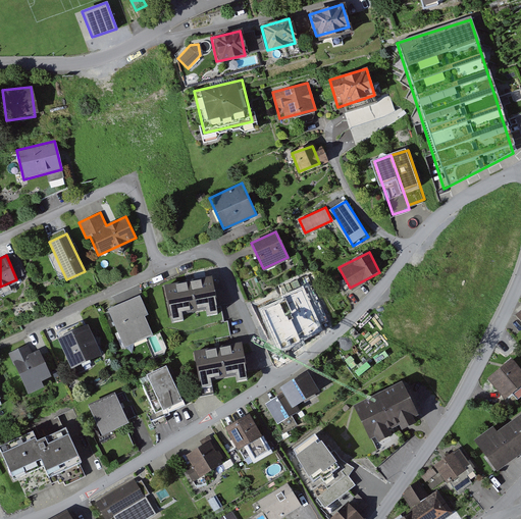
[(165,286),(170,313),(215,304),(210,277),(165,286)]
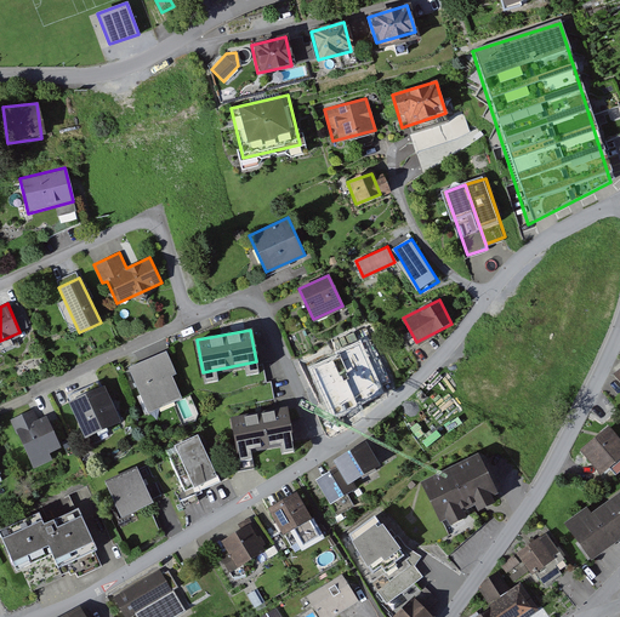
[(360,340),(306,364),(329,415),(384,390),(360,340)]
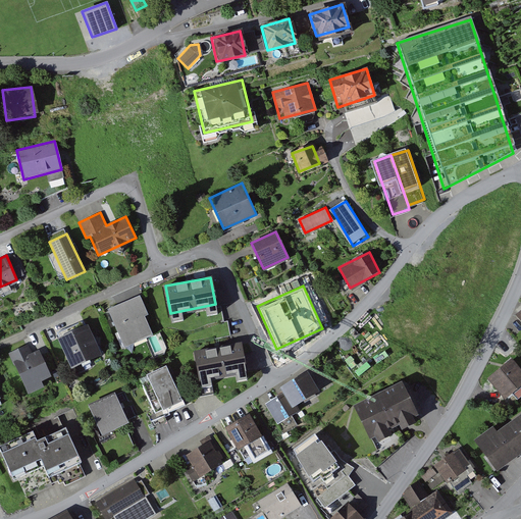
[(107,308),(123,345),(151,332),(134,296),(107,308)]
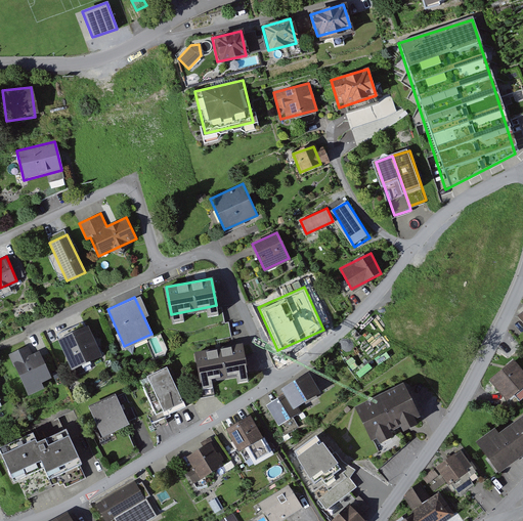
[(57,337),(71,368),(99,356),(86,324),(57,337)]
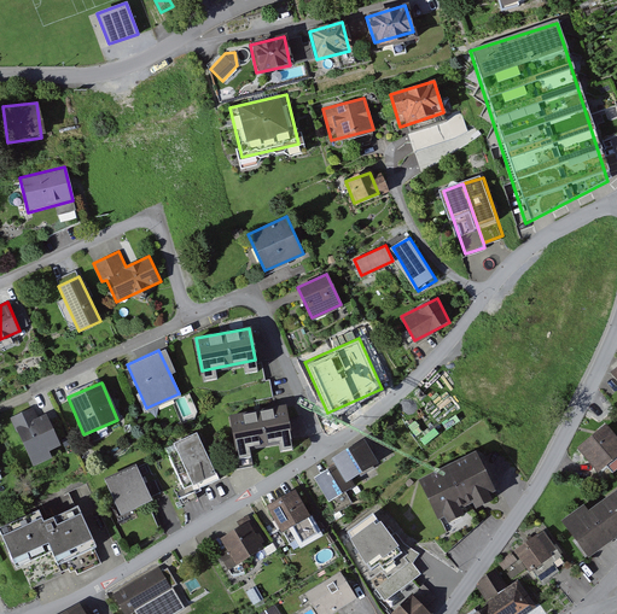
[(12,415),(34,466),(54,457),(51,449),(59,445),(45,411),(36,415),(31,407),(12,415)]
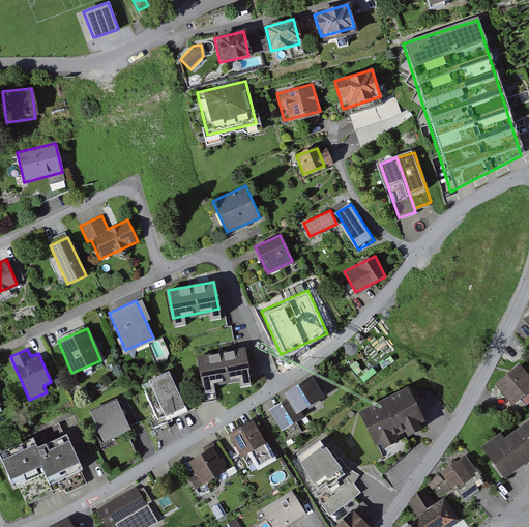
[(197,357),(202,387),(250,379),(244,349),(197,357)]
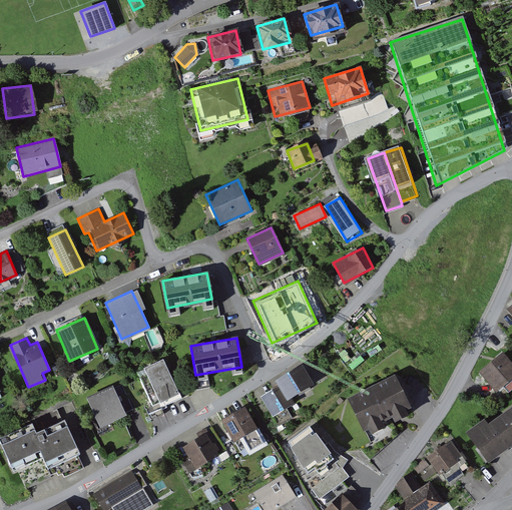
[(480,372),(495,390),(511,376),(511,364),(503,353),(480,372)]
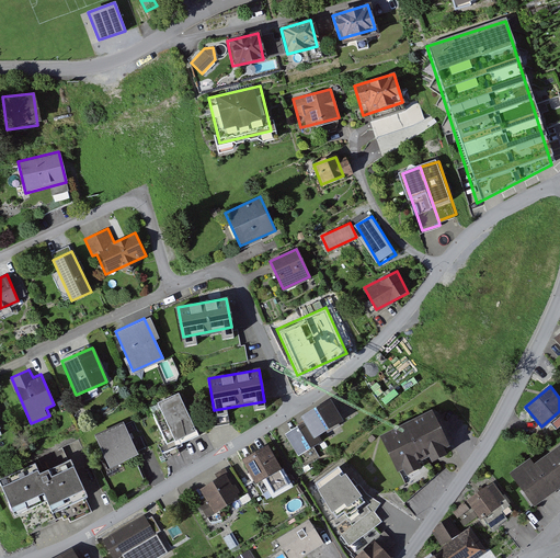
[(173,441),(195,432),(176,393),(156,401),(173,441)]
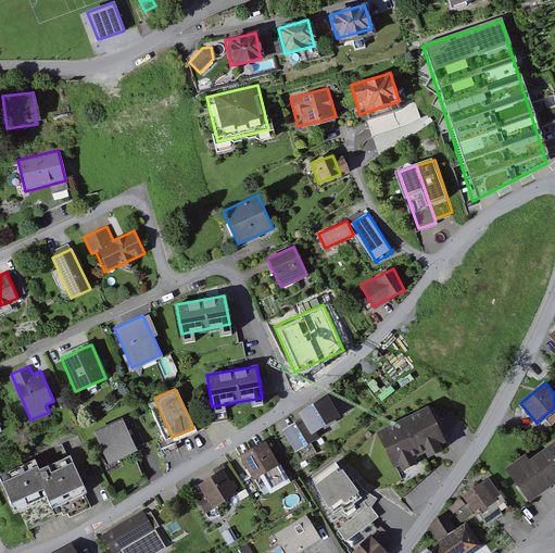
[(325,397),(298,412),(302,419),(308,432),(336,417),(325,397)]
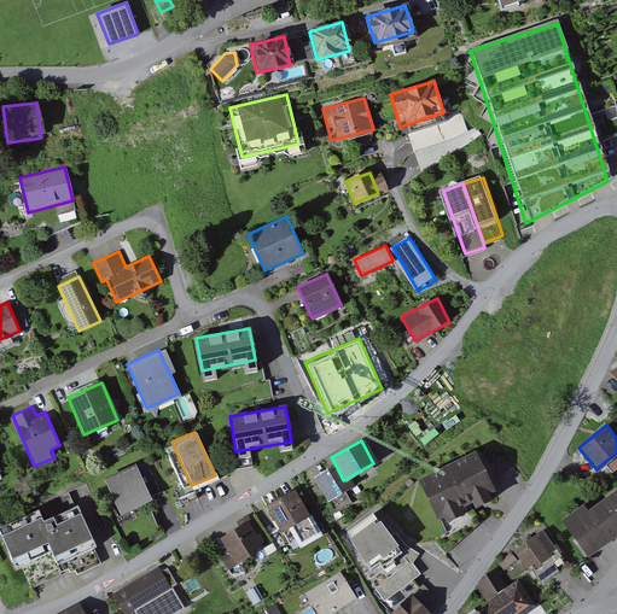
[(475,450),(418,479),(438,519),(494,491),(475,450)]
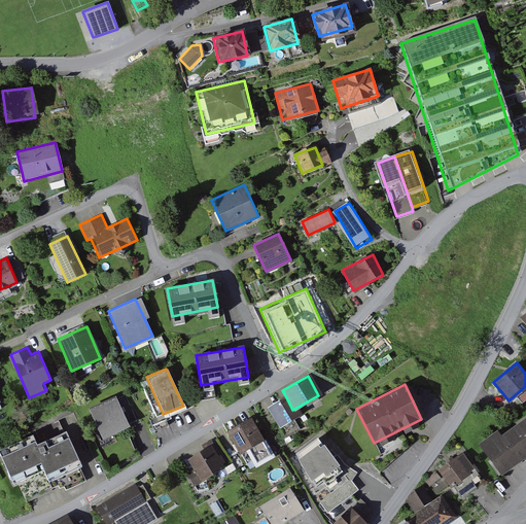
[(115,395),(89,408),(102,438),(129,425),(115,395)]
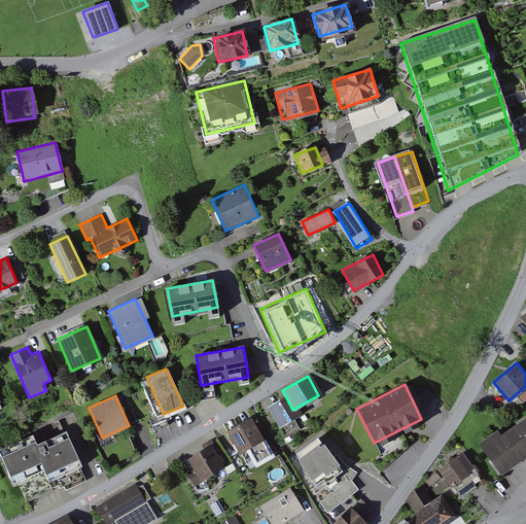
[(286,397),(269,407),(279,424),(295,416),(292,410),(286,397)]
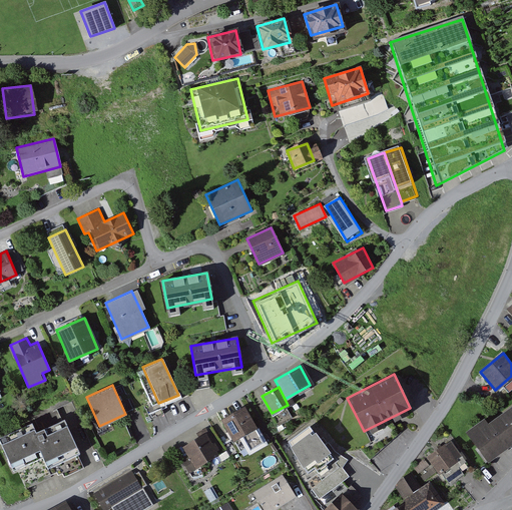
[(218,419),(231,442),(257,427),(242,405),(218,419)]
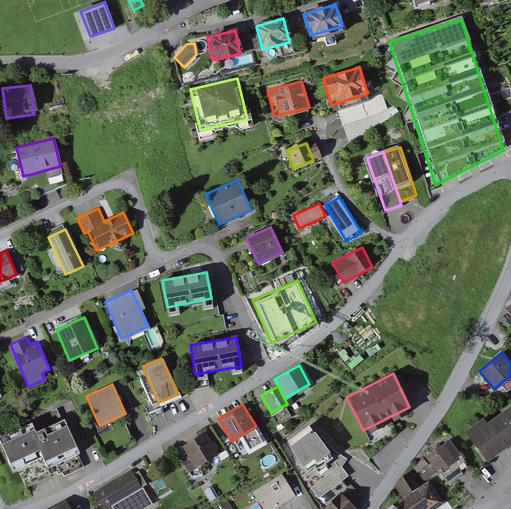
[(510,405),(467,436),(484,461),(510,442),(510,405)]
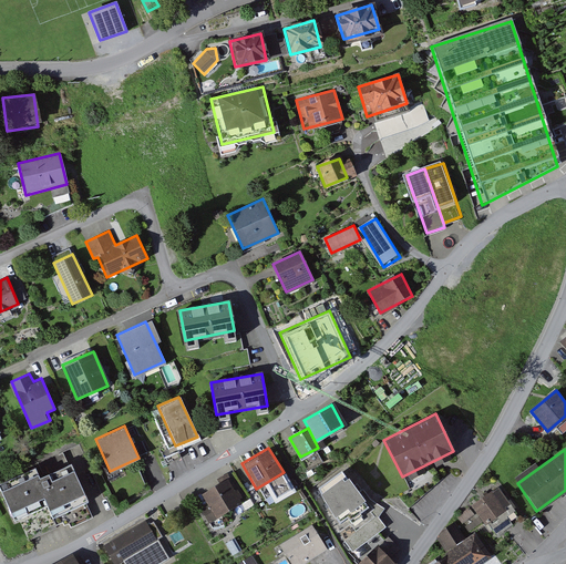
[(0,490),(13,523),(47,509),(53,525),(68,519),(71,525),(94,515),(71,463),(40,477),(35,465),(0,480),(0,490)]
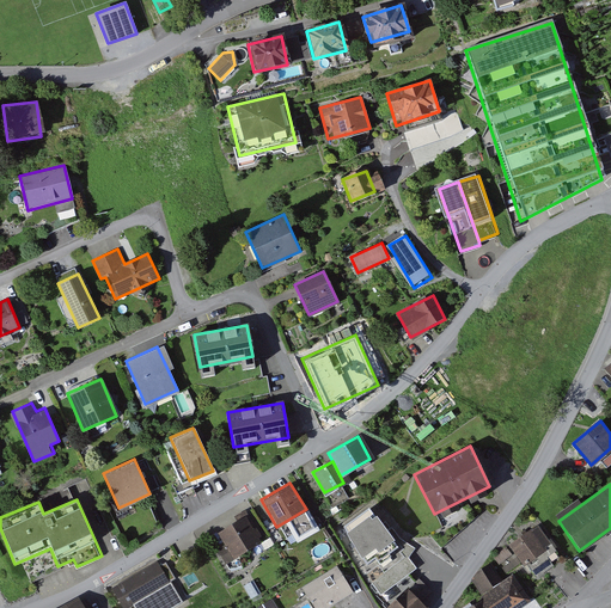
[(376,513),(344,535),(384,589),(415,566),(376,513)]
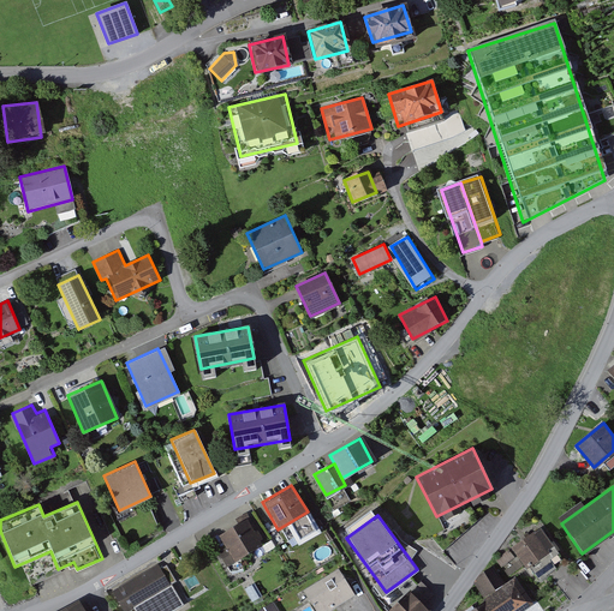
[(219,534),(236,559),(263,540),(248,516),(219,534)]
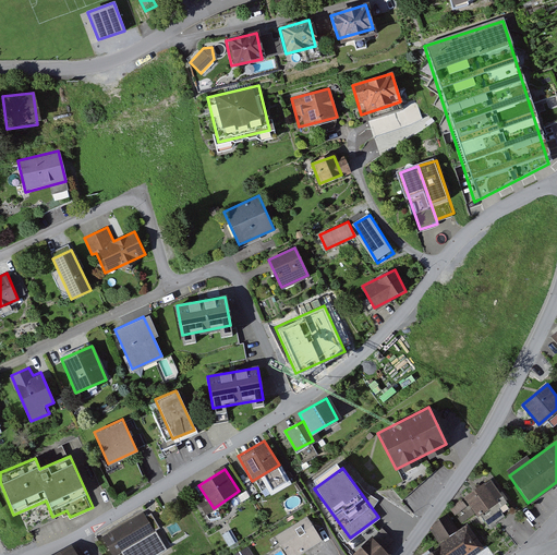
[(486,481),(464,495),(476,513),(497,498),(486,481)]
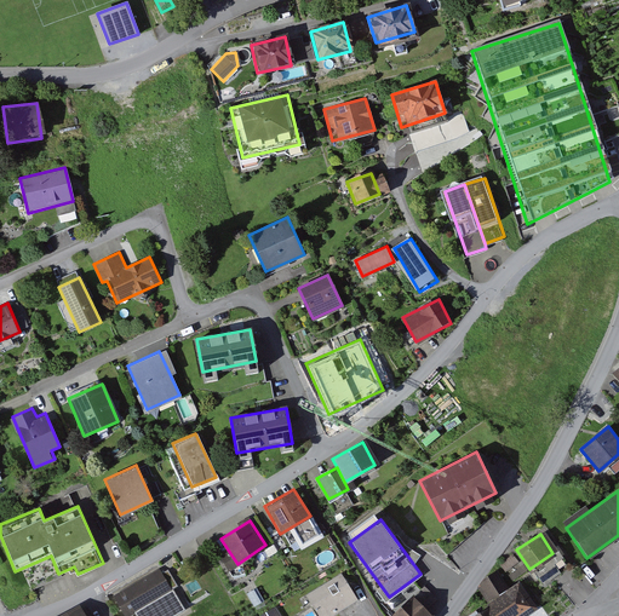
[(161,568),(114,594),(126,615),(154,600),(159,610),(179,598),(161,568)]
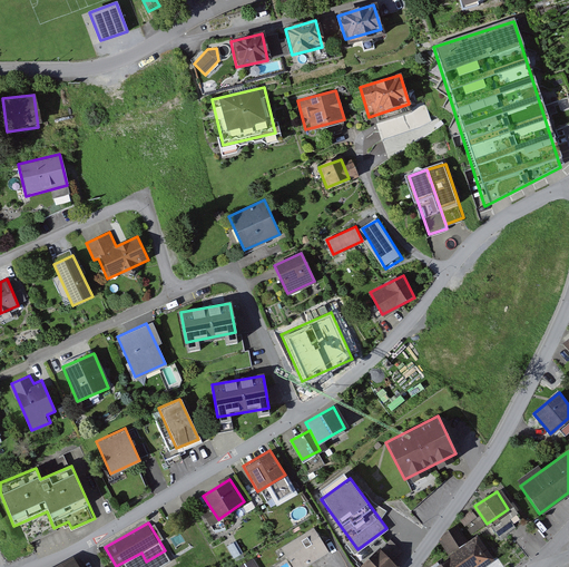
[(428,566),(481,566),(493,560),(478,536),(472,539),(462,525),(440,539),(450,554),(428,566)]
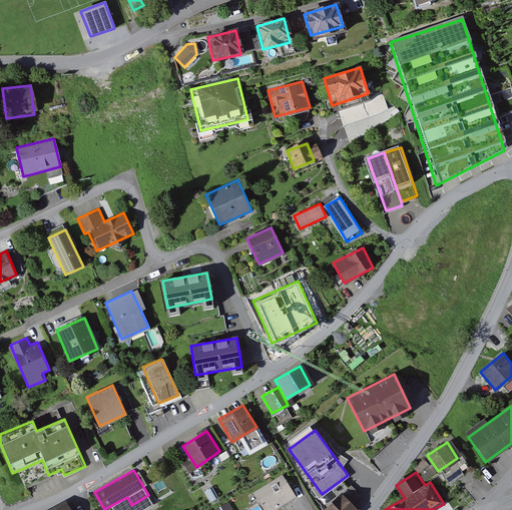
[(283,474),(253,492),(266,509),(271,509),(296,494),(283,474)]
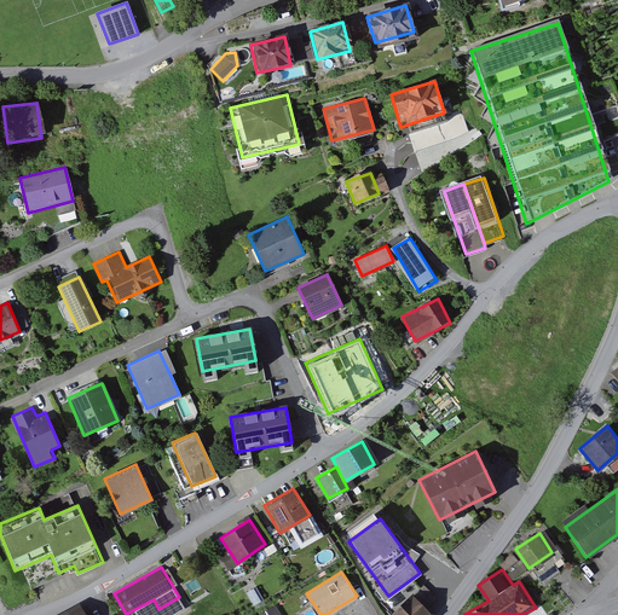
[(392,614),(434,614),(454,598),(434,578),(392,614)]
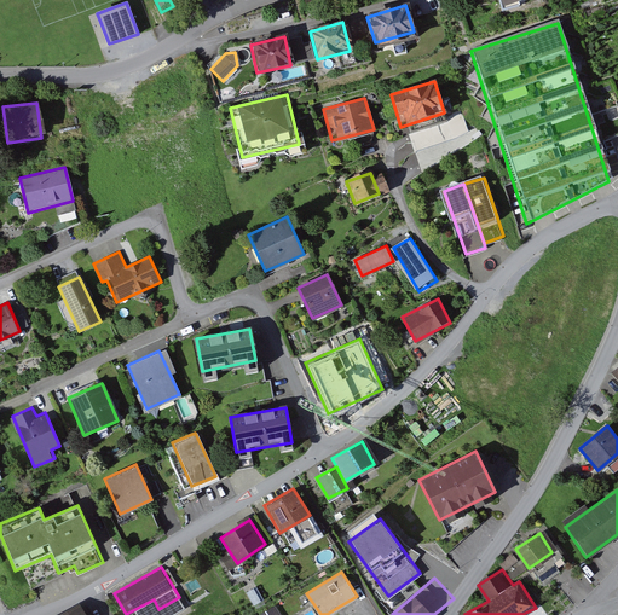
[(259,614),(283,614),(276,602),(258,613),(259,614)]
